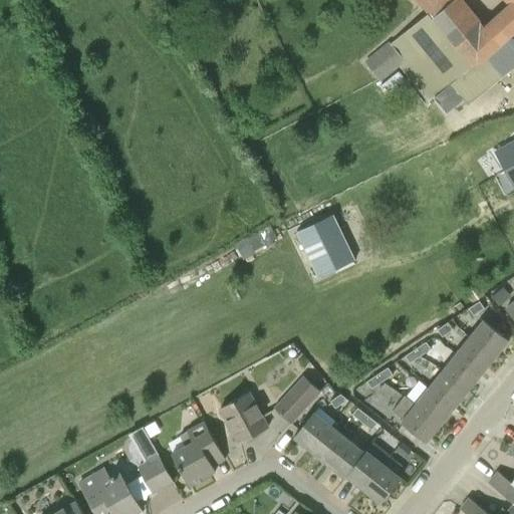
[(421,52),(435,65),(481,57),(513,32),(513,0),(454,0),(433,19),(429,14),(408,32),(403,26),(365,56),(369,61),(367,62),(381,77),(398,64),(421,52)]
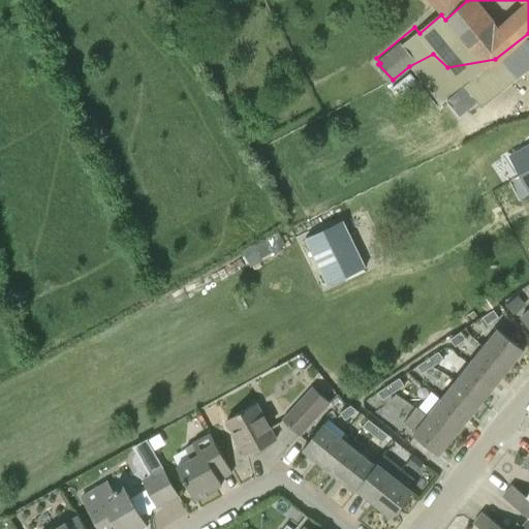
[(433,54),(409,66),(446,114),(457,125),(480,107),(528,68),(528,33),(495,59),(447,67),(433,54)]
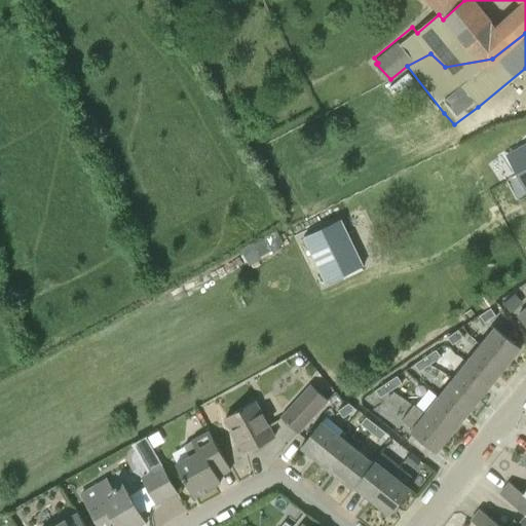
[(525,144),(505,155),(515,174),(525,192),(525,191),(525,144)]
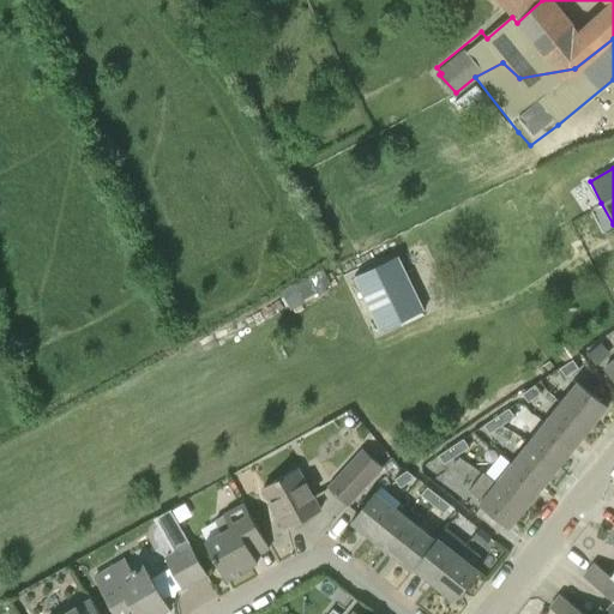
[(381,332),(425,312),(397,256),(354,276),(381,332)]
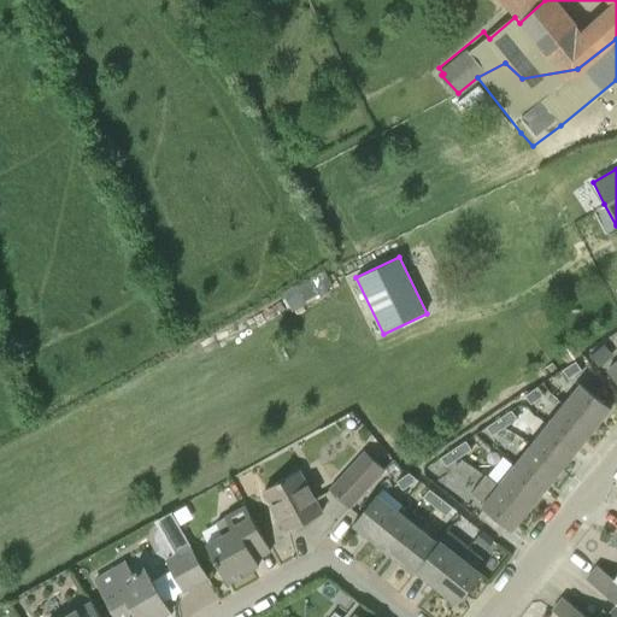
[(605,344),(591,356),(600,366),(613,356),(605,344)]
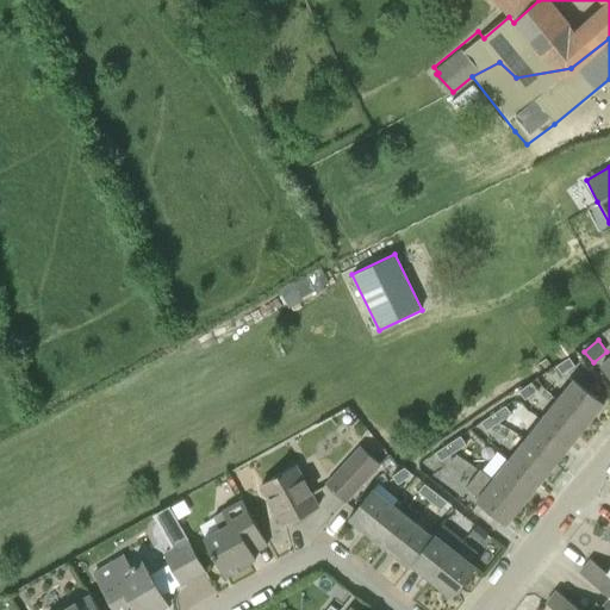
[(562,359),(574,352),(568,343),(556,350),(562,359)]
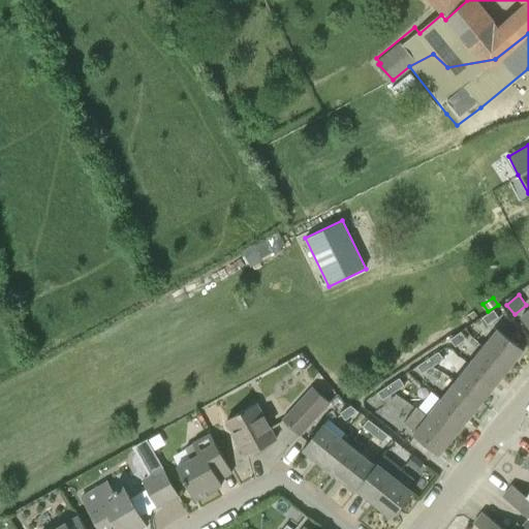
[(483,317),(488,325),(499,318),(494,310),(483,317)]
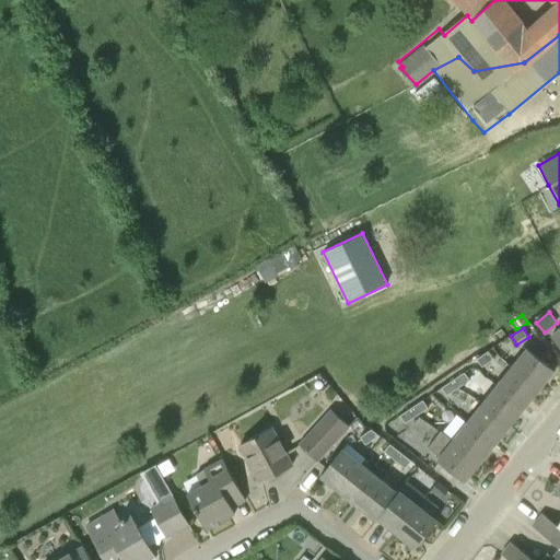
[(514,368),(539,388),(555,370),(529,350),(514,368)]
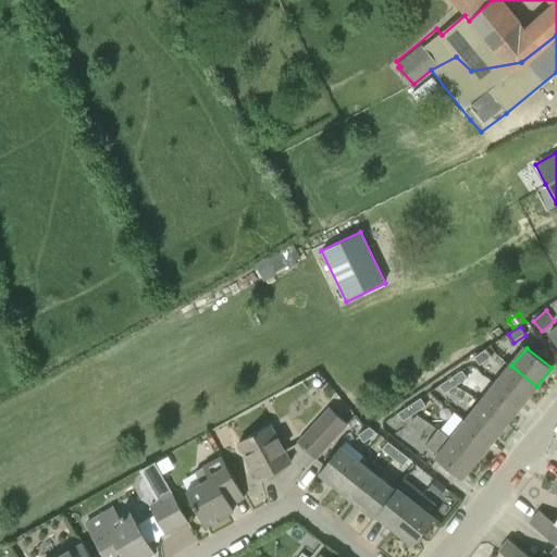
[(474,358),(480,366),(492,358),(485,349),(474,358)]
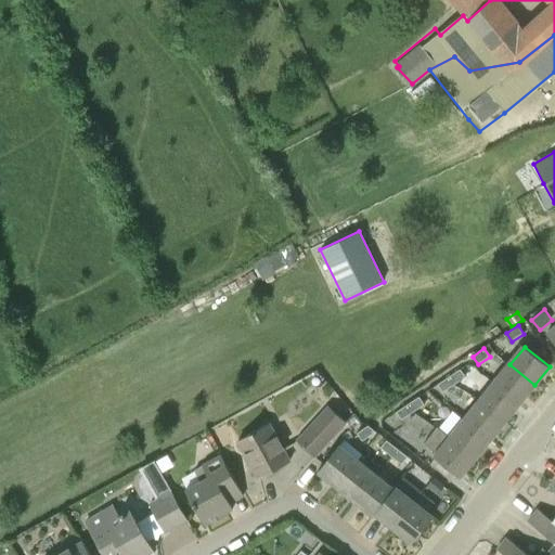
[(510,364),(494,383),(520,403),(534,385),(510,364)]
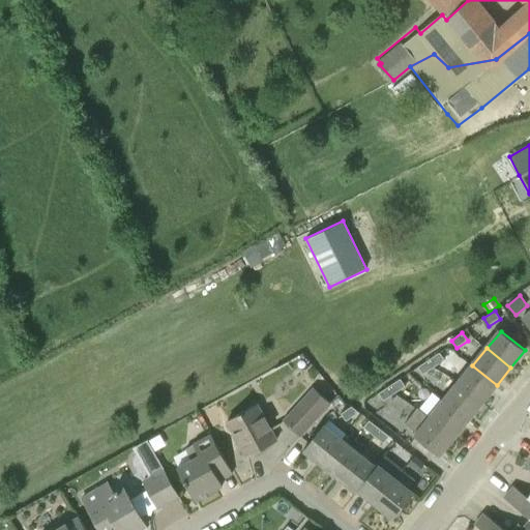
[(429,360),(434,367),(445,360),(440,353),(429,360)]
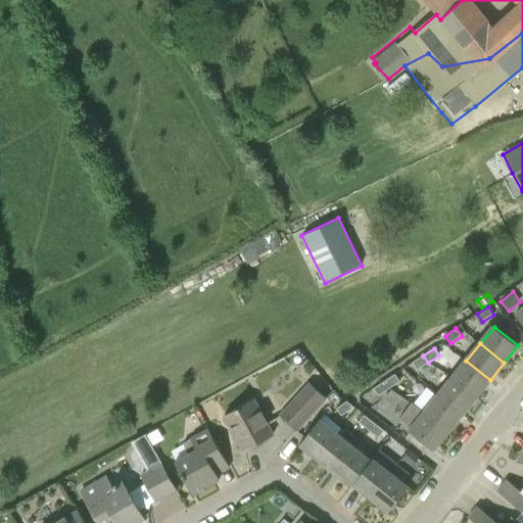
[(418,370),(428,363),(423,355),(413,363),(418,370)]
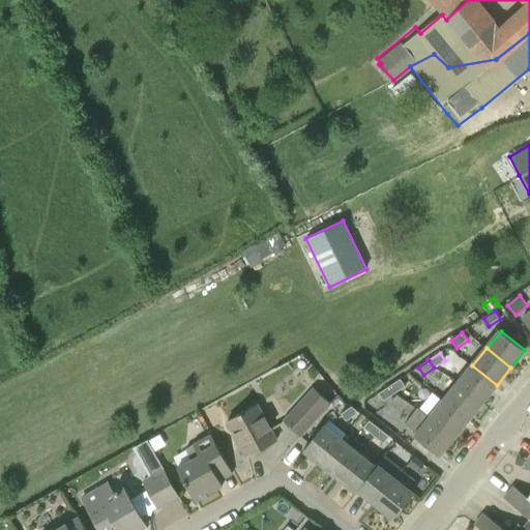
[(458,383),(482,403),(497,385),(472,365),(458,383)]
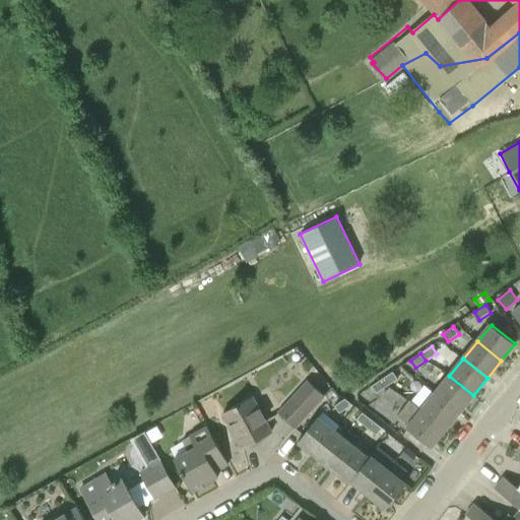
[(382,379),(388,386),(398,379),(392,372),(382,379)]
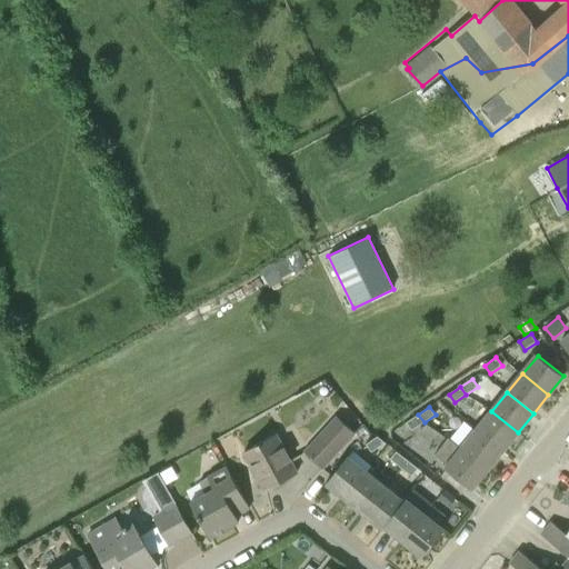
[(491,411),(477,430),(502,451),(518,432),(491,411)]
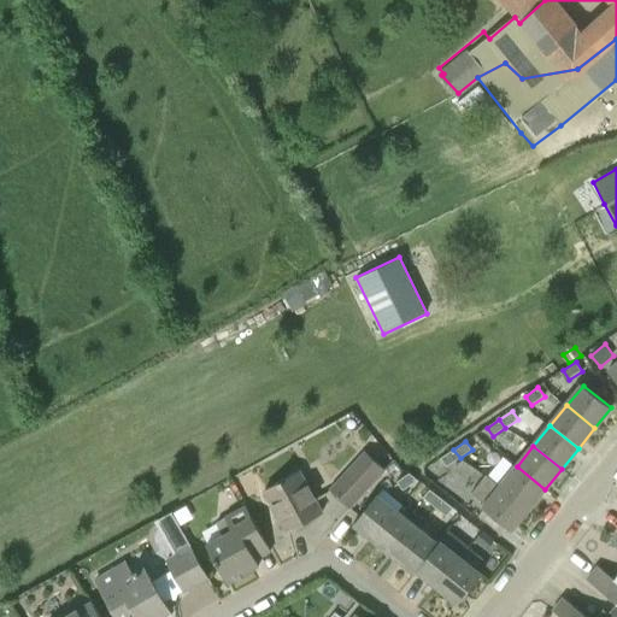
[(447,468),(460,458),(453,450),(441,458),(447,468)]
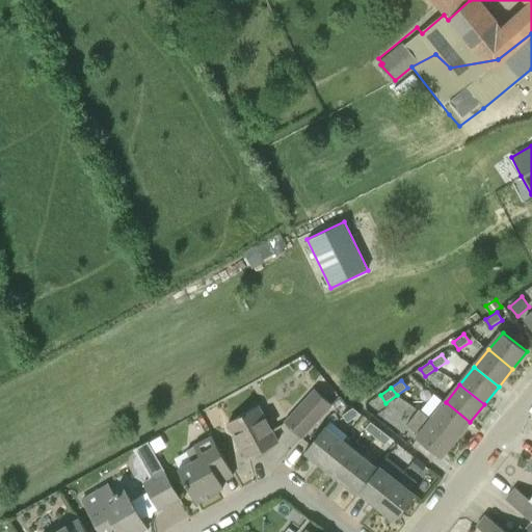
[(315,389),(286,424),(301,437),(333,404),(315,389)]
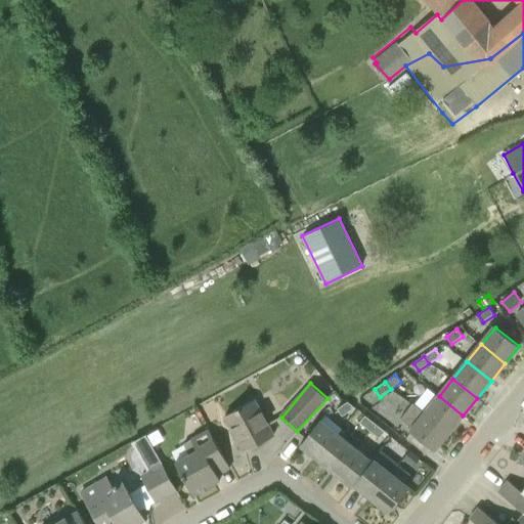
[(463,416),(439,396),(425,413),(449,433),(463,416)]
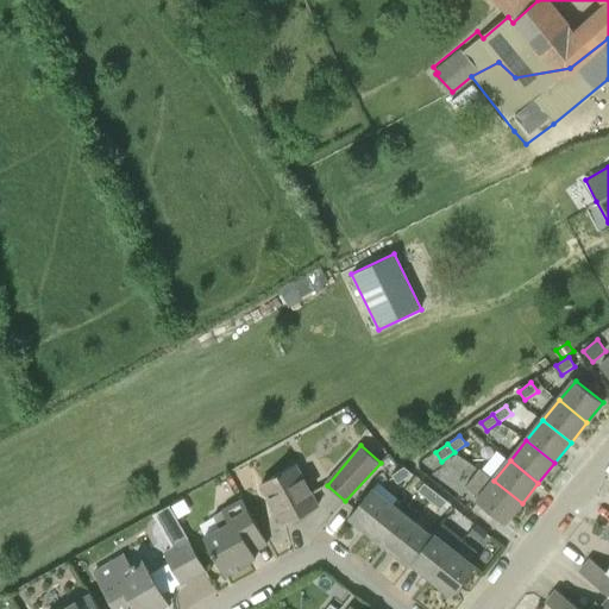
[(284,525),(318,507),(295,465),(262,483),(284,525)]
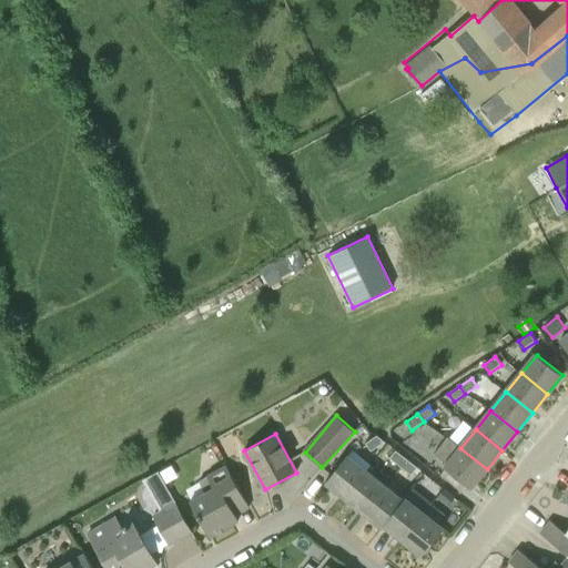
[(365,444),(371,452),(385,443),(377,436),(365,444)]
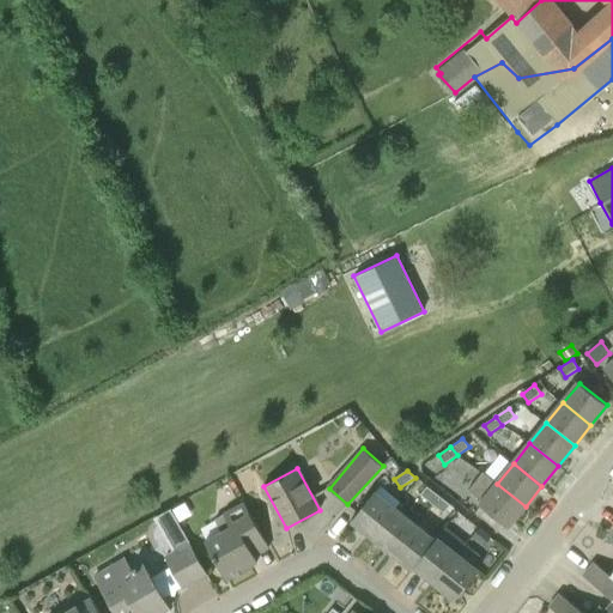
[(509,527),(526,507),(497,484),(484,473),(469,491),(483,501),(480,504),(509,527)]
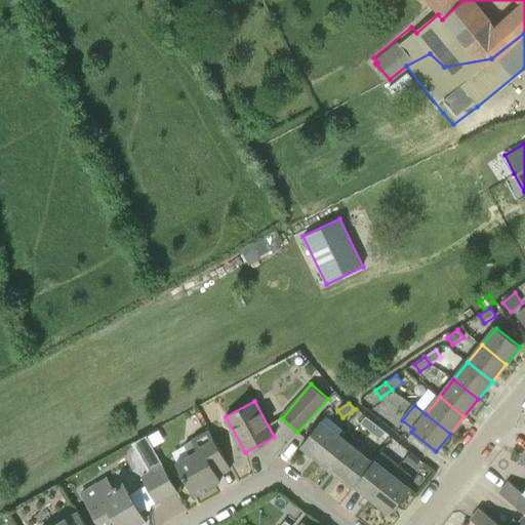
[(375,425),(366,416),(360,423),(370,432),(375,425)]
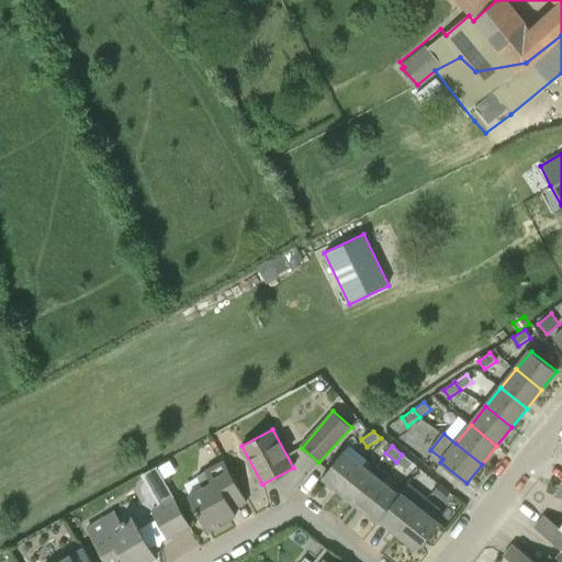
[(344,450),(322,478),(340,493),(362,465),(344,450)]
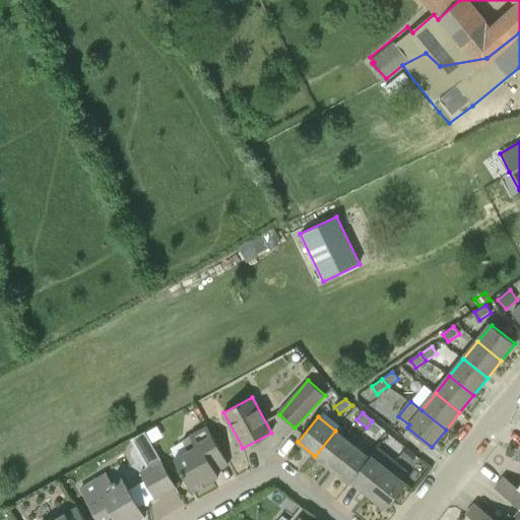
[(372,420),(367,428),(377,435),(382,429),(372,420)]
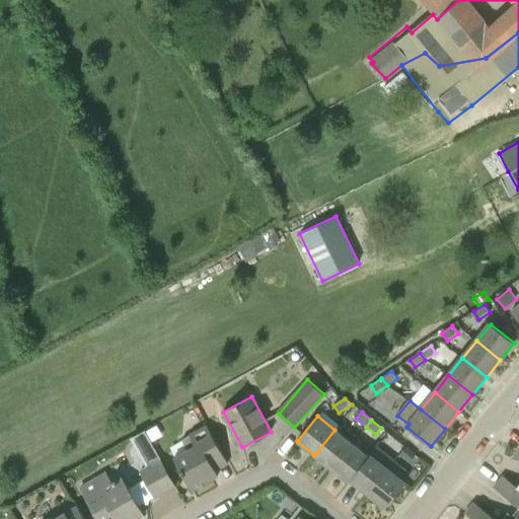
[(190,435),(190,436),(181,440),(188,450),(174,457),(192,490),(218,474),(212,464),(224,457),(207,426),(190,435)]
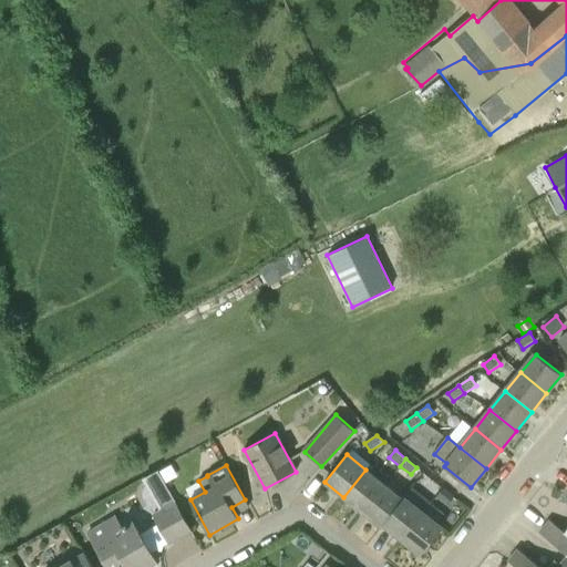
[(343,497),(362,512),(384,484),(366,470),(343,497)]
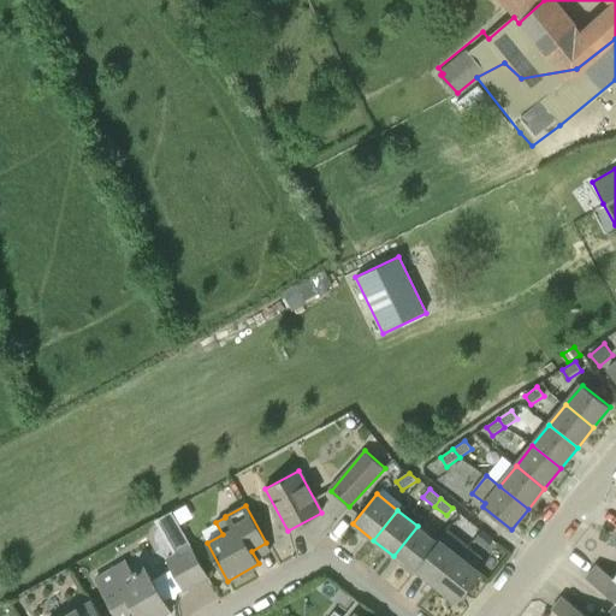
[(438,543),(437,543),(418,526),(394,556),(414,573),(416,570),(438,543)]
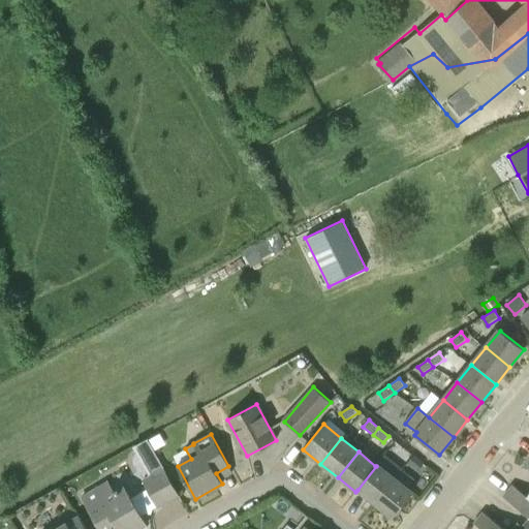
[(424,463),(414,455),(407,463),(417,471),(424,463)]
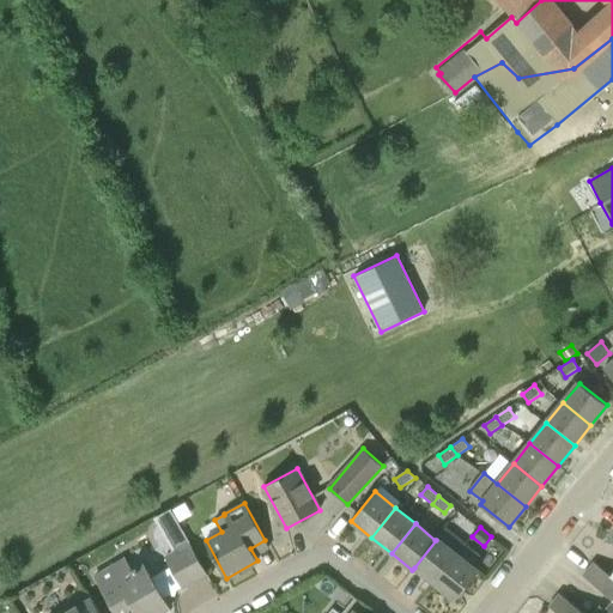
[(435,584),(459,554),(437,536),(435,540),(436,540),(414,568),(435,584)]
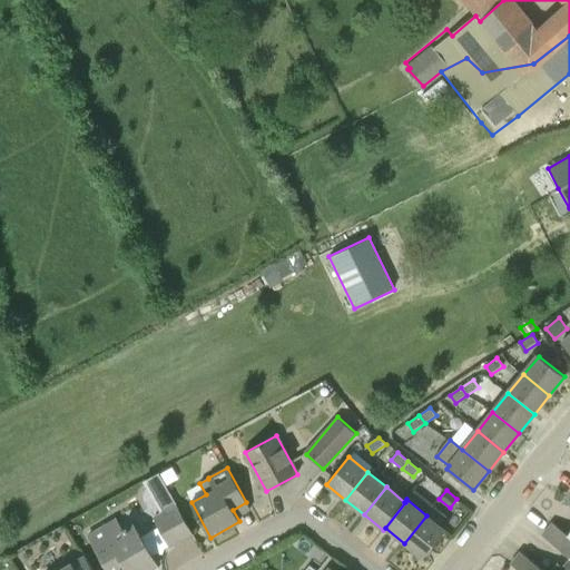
[(170,547),(192,534),(175,507),(154,519),(159,528),(150,533),(160,550),(169,544),(170,547)]
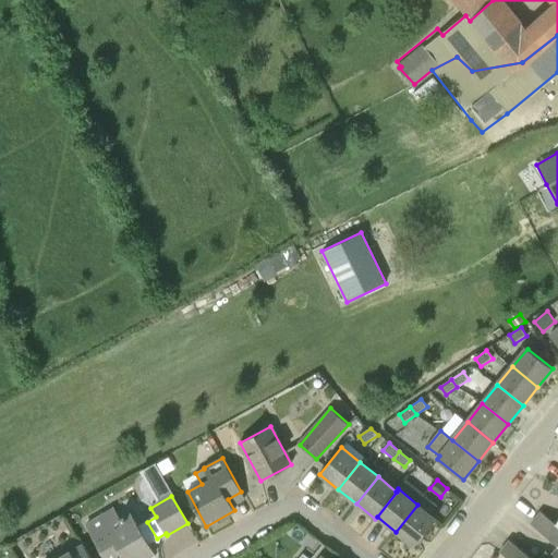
[(414,546),(436,519),(417,505),(396,532),(414,546)]
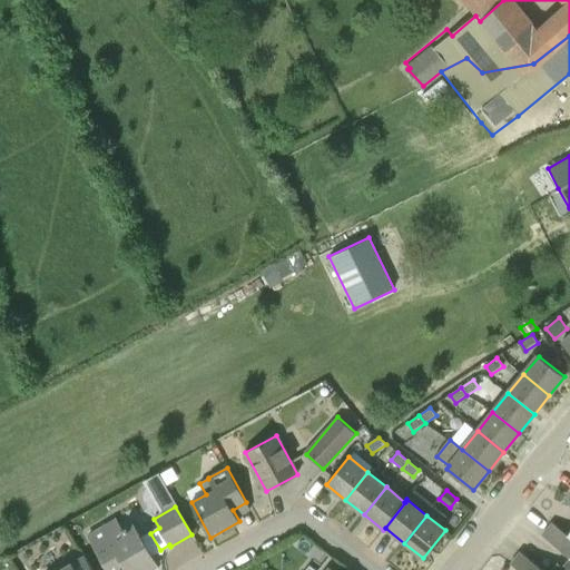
[(116,519),(88,537),(108,569),(149,569),(157,566),(151,556),(160,550),(150,533),(141,539),(134,524),(124,530),(116,519)]
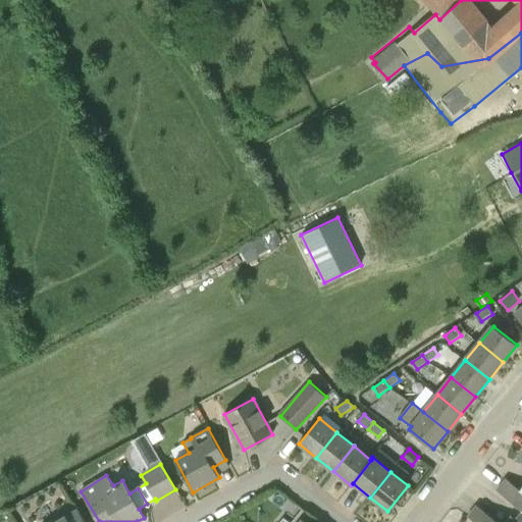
[(506,478),(497,489),(521,509),(521,485),(519,489),(506,478)]
